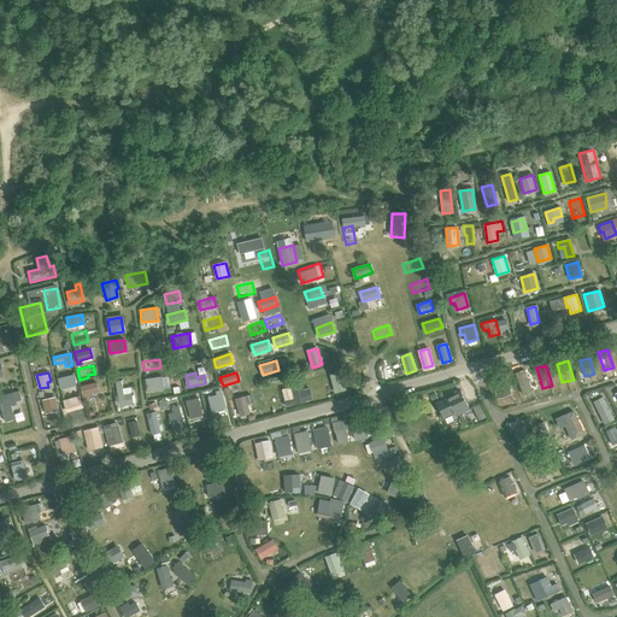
[(335,392),(345,389),(340,374),(330,376),(335,392)]
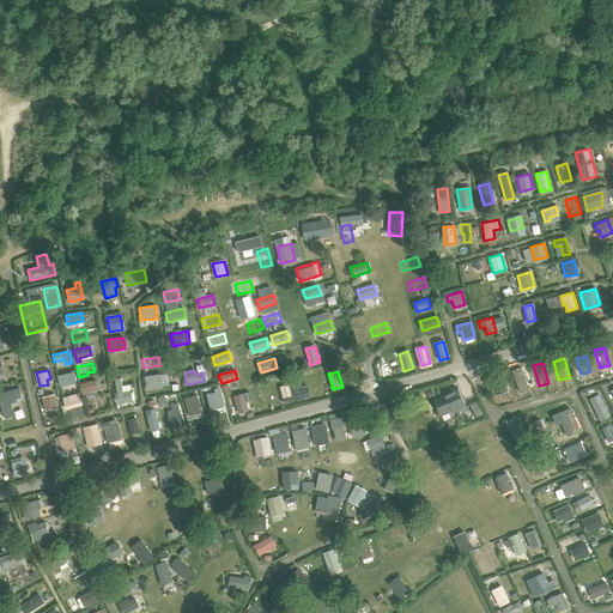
[(60,386),(76,382),(73,372),(58,377),(60,386)]
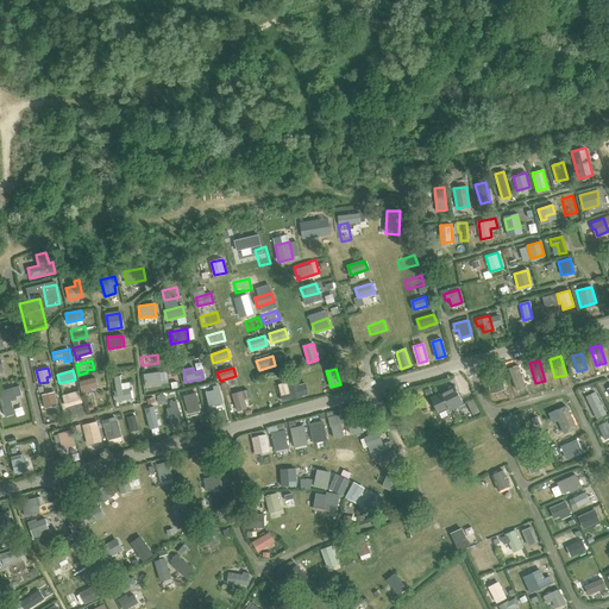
[(514,389),(523,387),(519,370),(509,372),(514,389)]
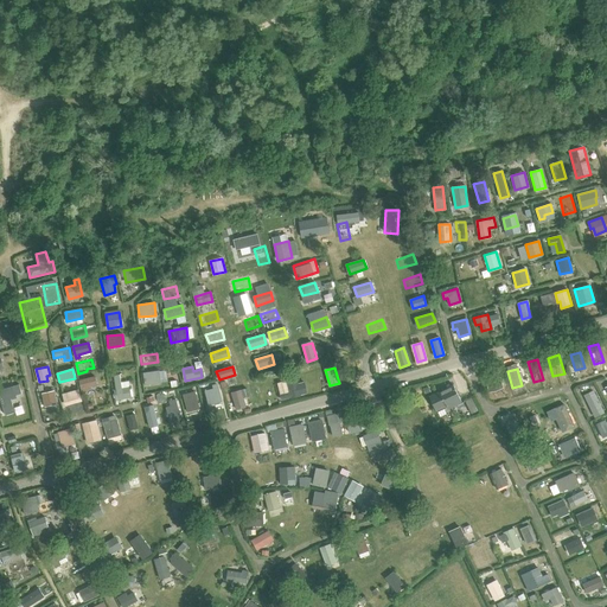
[(484,374),(489,393),(503,388),(498,370),(484,374)]
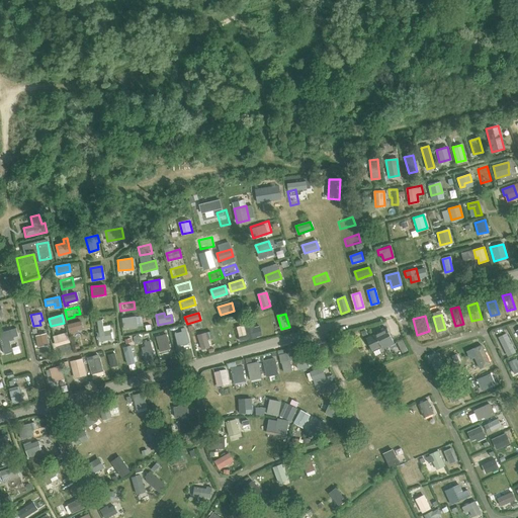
[(136,317),(122,318),(123,329),(138,327),(136,317)]
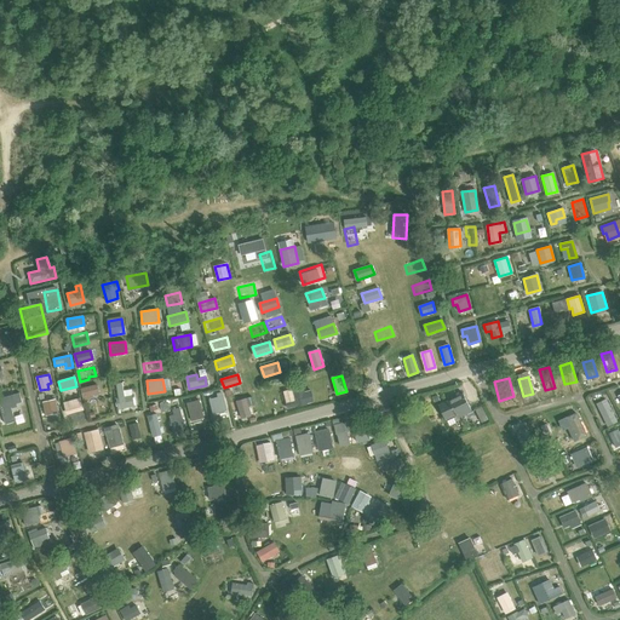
[(84,401),(93,397),(92,395),(99,392),(97,384),(80,389),(84,401)]
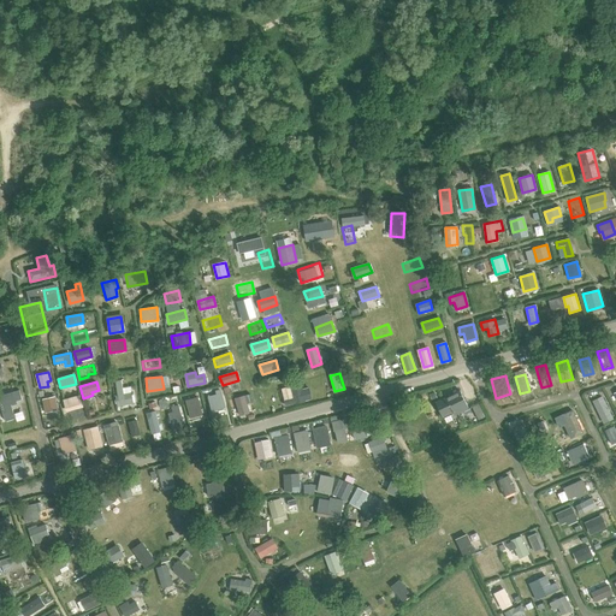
[(295,403),(304,401),(300,384),(290,386),(295,403)]
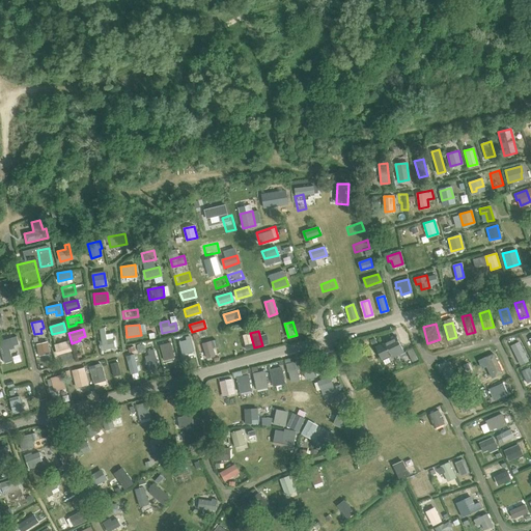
[(11,338),(0,340),(0,346),(5,363),(12,361),(9,350),(15,347),(15,345),(20,344),(17,336),(11,338)]
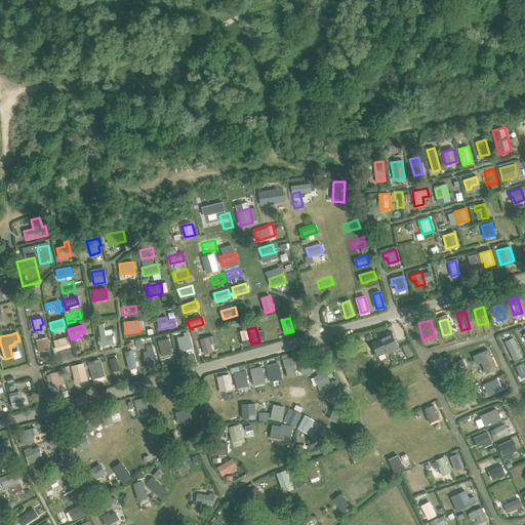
[(185,336),(177,338),(180,350),(191,348),(189,334),(187,332),(184,333),(185,336)]
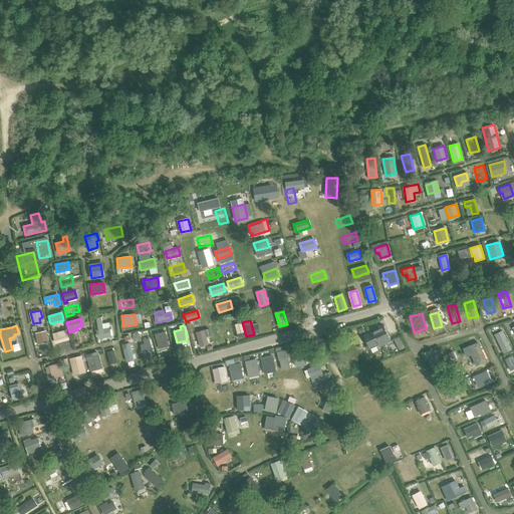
[(383,326),(363,336),(369,348),(377,344),(379,347),(392,341),(383,326)]
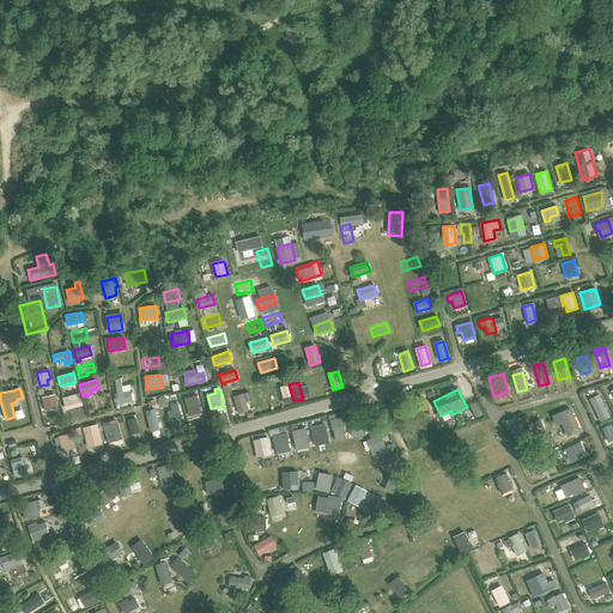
[(116,404),(132,401),(131,392),(115,394),(116,404)]
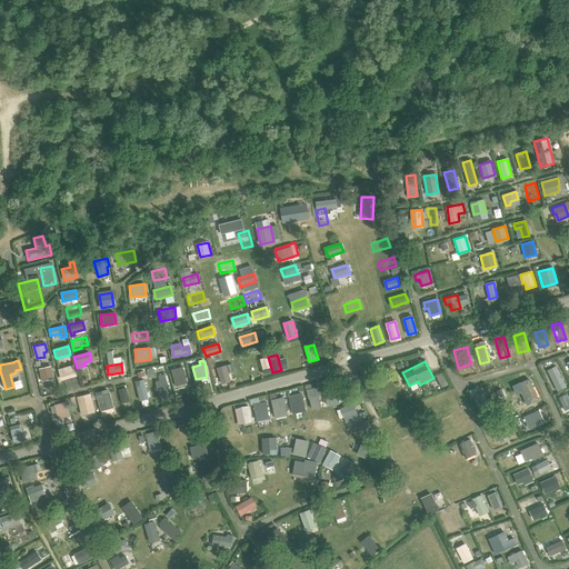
[(61,380),(75,376),(72,366),(59,369),(61,380)]
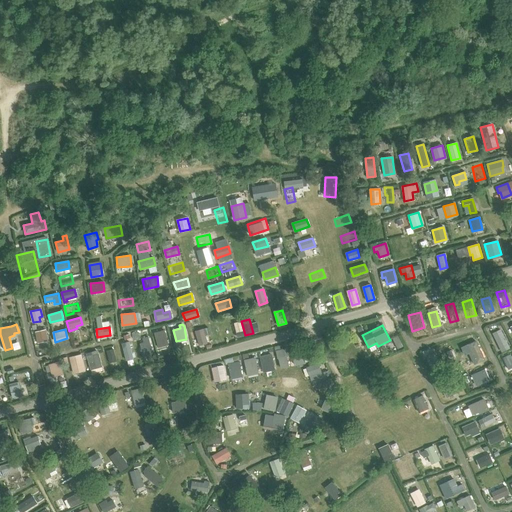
[(200,345),(207,343),(203,329),(196,331),(200,345)]
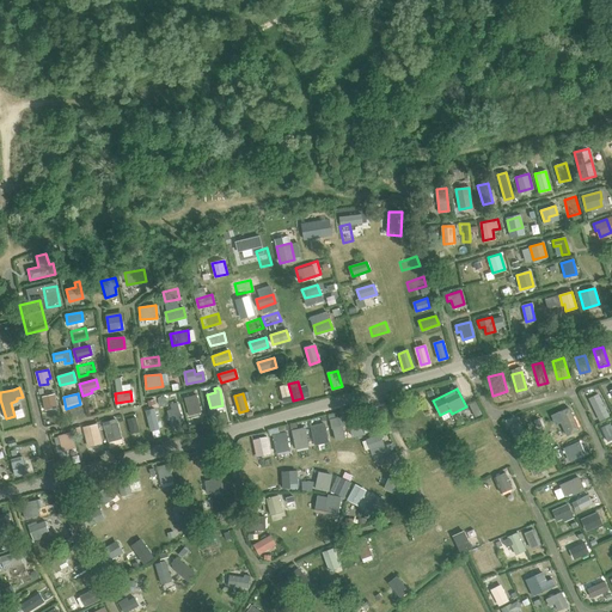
[(598,393),(588,398),(598,418),(601,416),(603,420),(609,416),(598,393)]
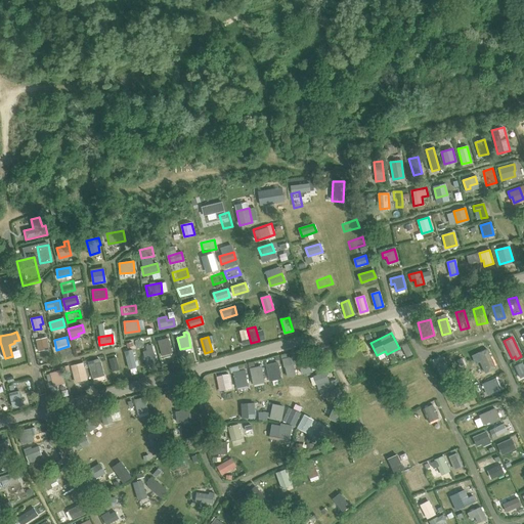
[(46,338),(37,340),(39,351),(49,349),(46,338)]
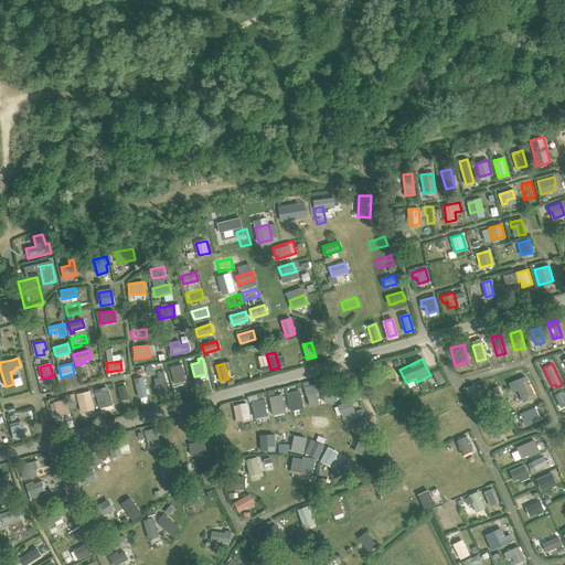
[(170,368),(174,384),(185,381),(181,365),(170,368)]
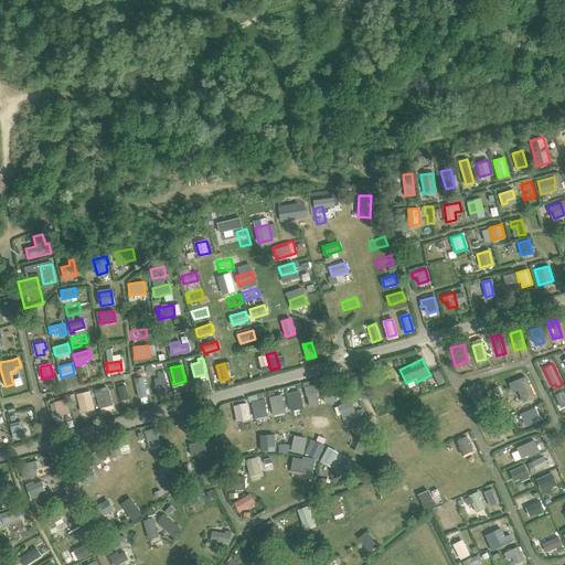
[(158,393),(169,390),(164,376),(155,379),(158,393)]
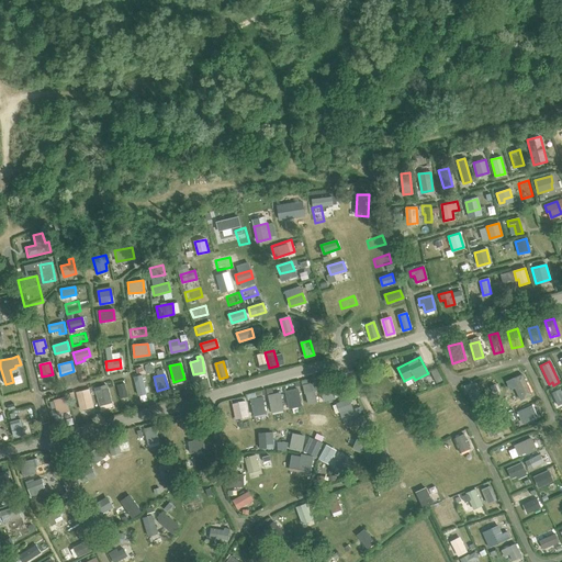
[(509,391),(521,386),(517,375),(505,381),(509,391)]
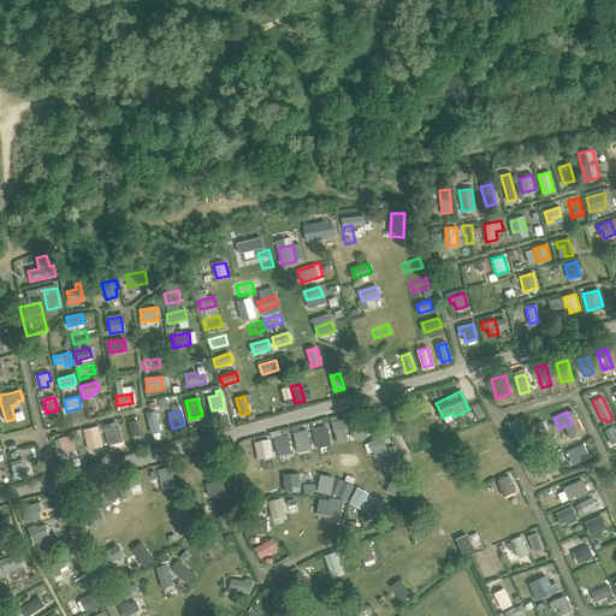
[(161,428),(158,414),(146,418),(149,431),(161,428)]
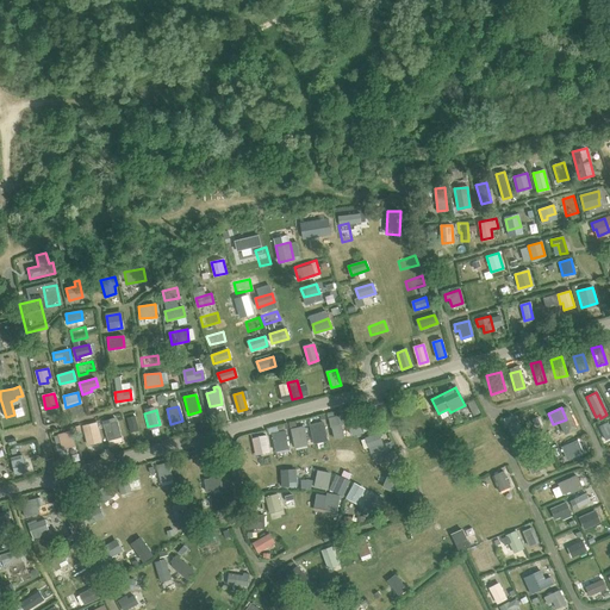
[(350,434),(362,431),(360,415),(347,417),(350,434)]
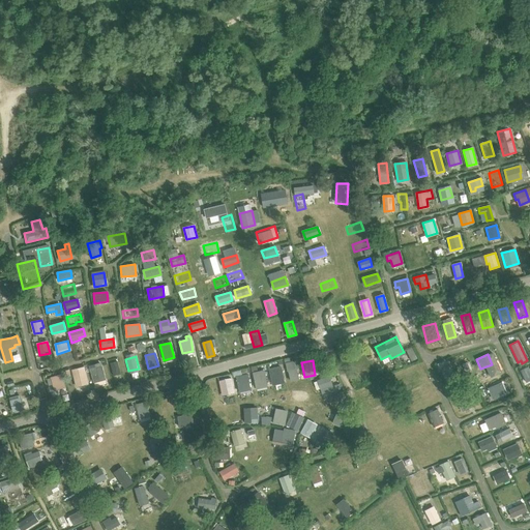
[(120,374),(117,361),(110,363),(113,376),(120,374)]
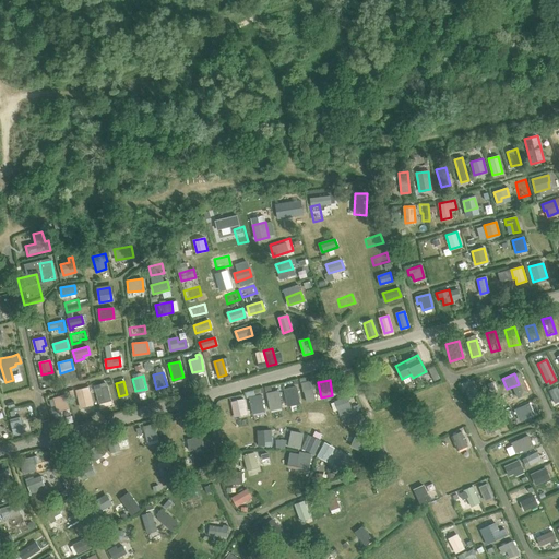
[(314,400),(312,389),(314,389),(312,381),(301,384),(302,391),(305,391),(307,401),(314,400)]
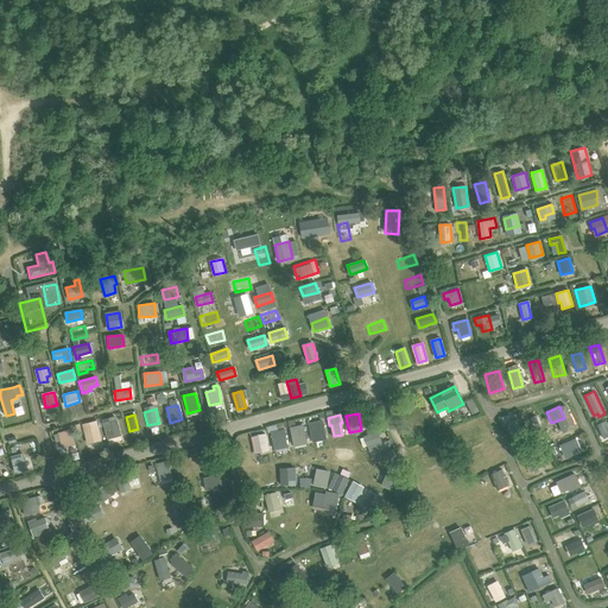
[(538,438),(546,435),(537,415),(529,419),(538,438)]
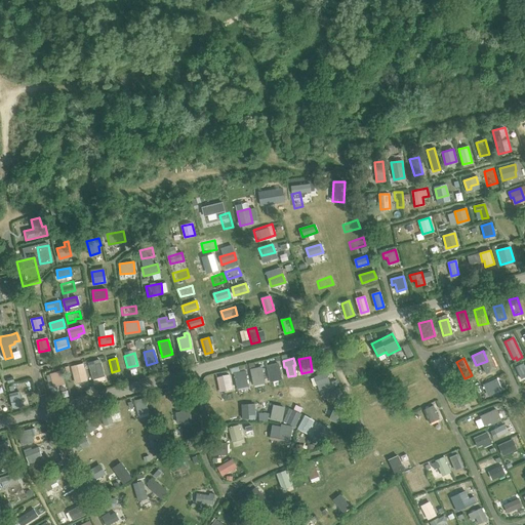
[(94,378),(104,375),(99,360),(90,363),(94,378)]
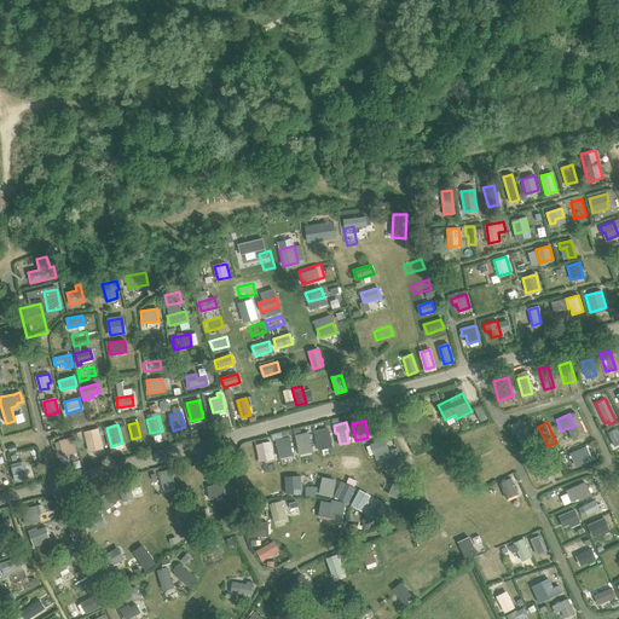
[(522,449),(533,444),(526,427),(514,432),(522,449)]
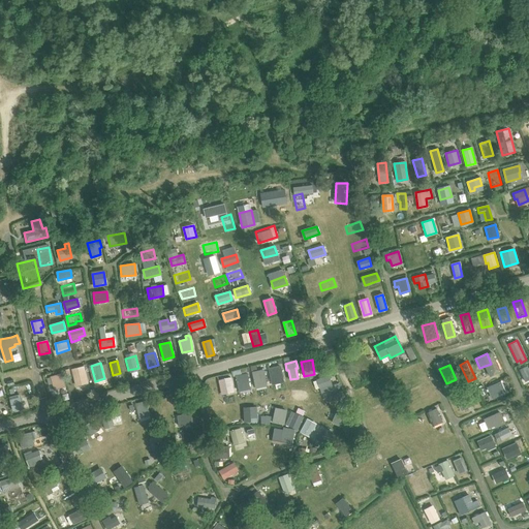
[(76,385),(87,383),(84,367),(72,369),(76,385)]
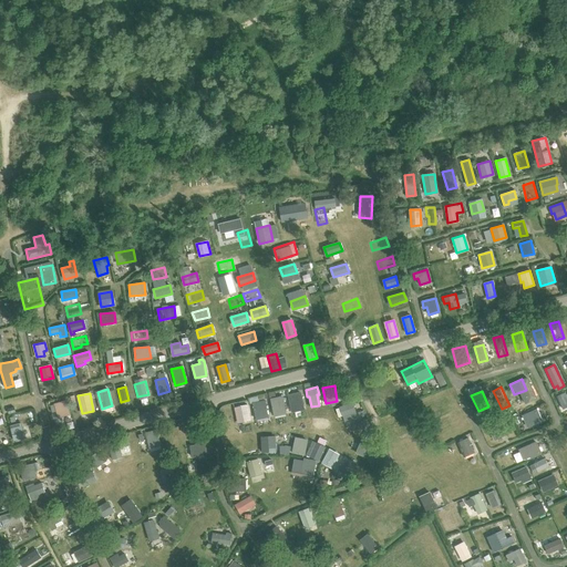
[(292,412),(303,409),(300,393),(289,395),(292,412)]
